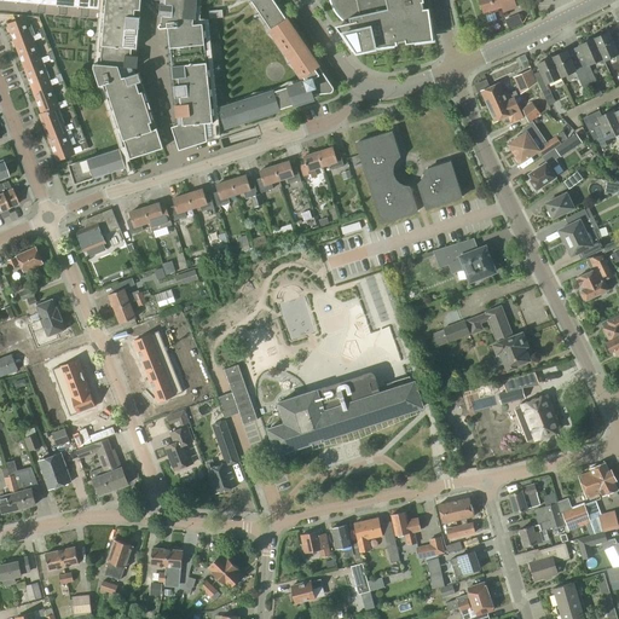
[(99,10),(99,0),(76,0),(76,9),(99,10)]
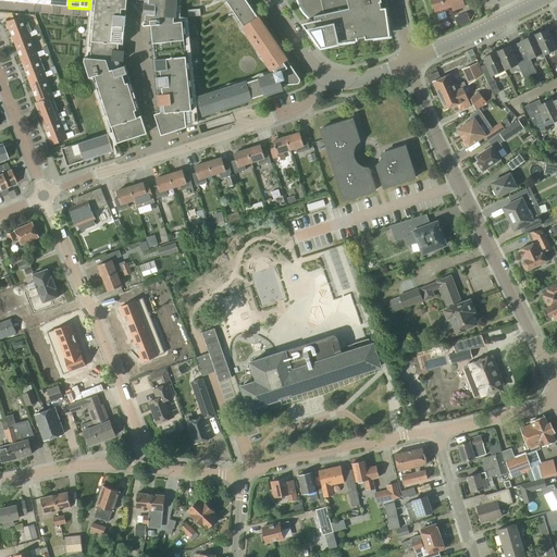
[(118,143),(147,132),(140,113),(138,114),(136,108),(138,107),(123,59),(123,46),(126,0),(89,0),(89,9),(85,63),(108,134),(111,144),(118,143)]
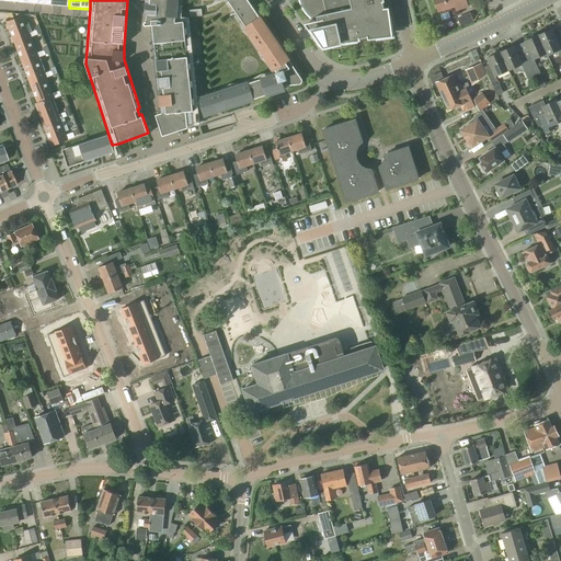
[(155,114),(162,135),(196,124),(196,117),(195,101),(187,19),(175,18),(176,0),(146,0),(145,18),(142,19),(142,22),(145,23),(151,22),(161,112),(155,114)]
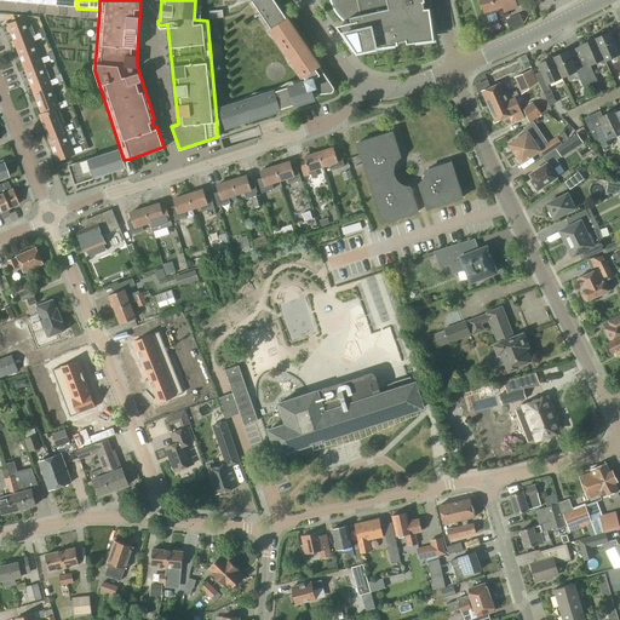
[(250,0),(306,81),(224,108),(219,109),(225,127),(288,108),(314,99),(313,96),(331,93),(332,93),(332,92),(333,92),(333,91),(334,91),(334,90),(334,89),(333,89),(333,87),(308,50),(298,36),(298,35),(287,19),(273,0),(250,0)]
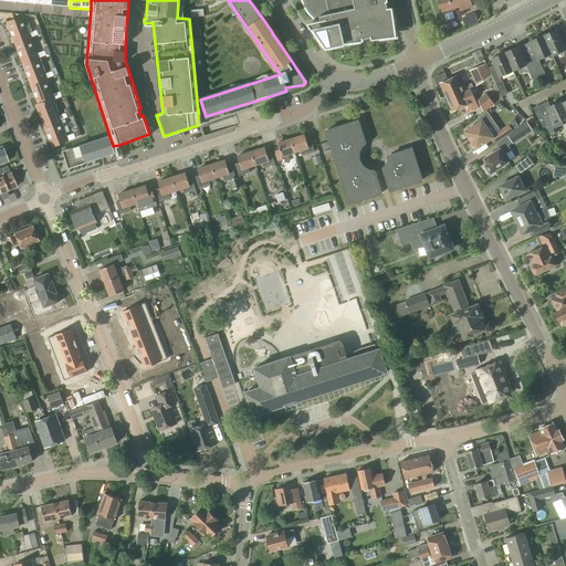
[(306,0),(308,3),(311,8),(313,11),(315,13),(320,16),(322,29),(315,30),(326,48),(345,43),(364,39),(370,38),(392,32),(387,8),(386,2),(385,0),(306,0)]
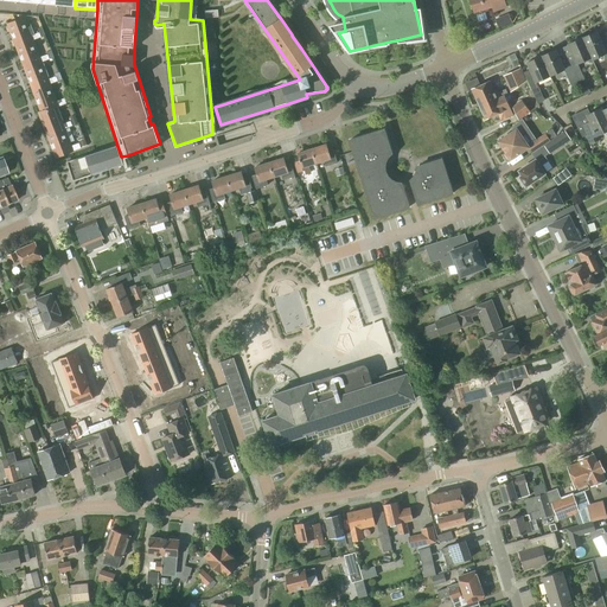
[(470,0),(475,16),(486,12),(485,10),(492,7),(493,12),(506,7),(503,0),(470,0)]
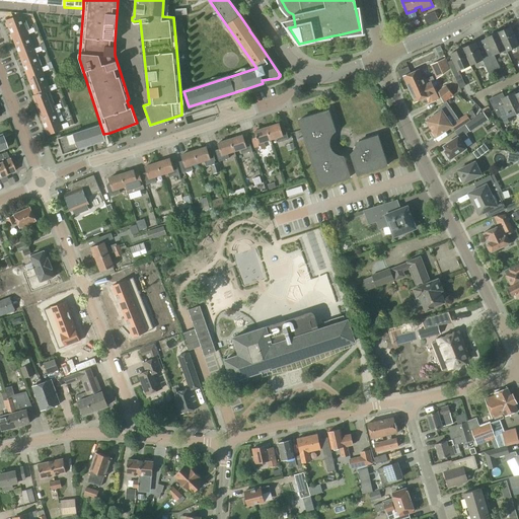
[(14,40),(27,34),(34,32),(33,28),(26,31),(20,15),(6,21),(14,40)]
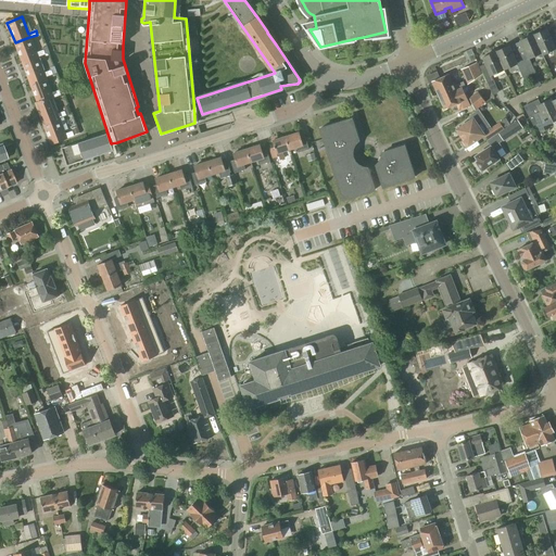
[(542,52),(541,53),(542,55),(552,50),(555,59),(555,35),(550,37),(546,29),(533,35),(542,52)]
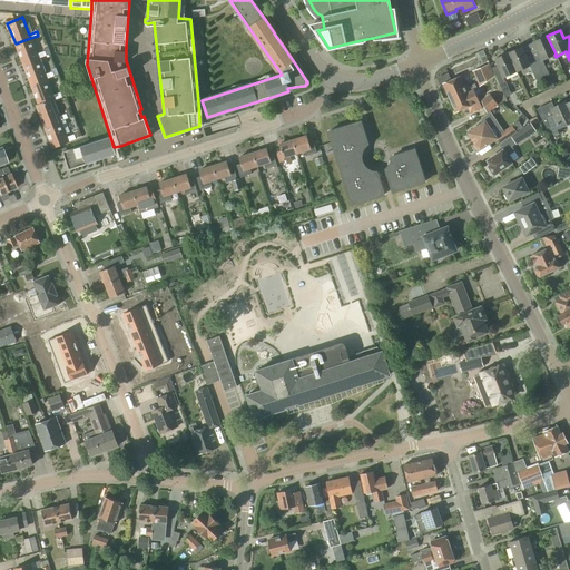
[(554,55),(556,53),(547,36),(533,41),(533,42),(528,46),(542,78),(549,75),(542,60),(554,55)]
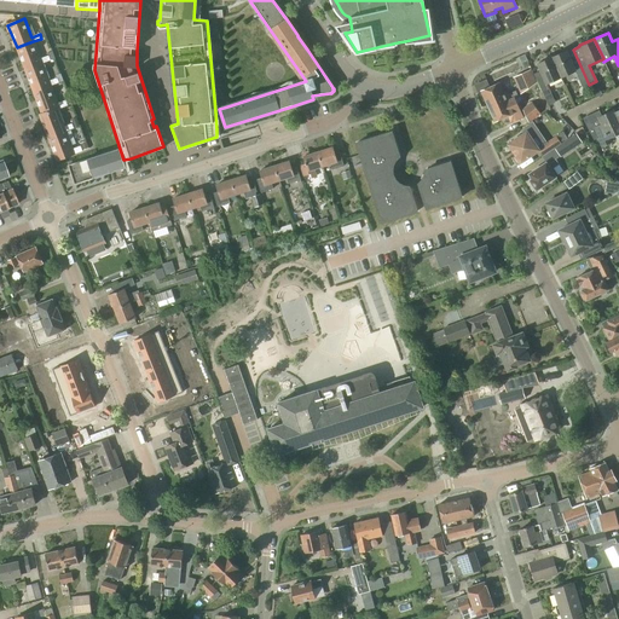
[(25,70),(41,64),(55,58),(52,51),(47,53),(48,56),(40,59),(33,41),(17,47),(25,70)]
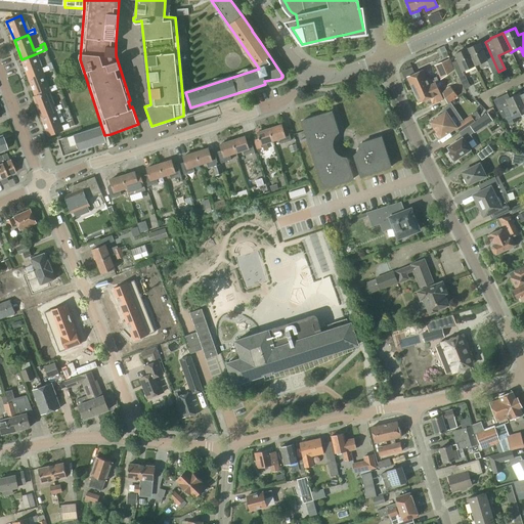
[(492,74),(498,72),(485,42),(479,44),(479,43),(467,49),(474,66),(486,60),(492,74)]
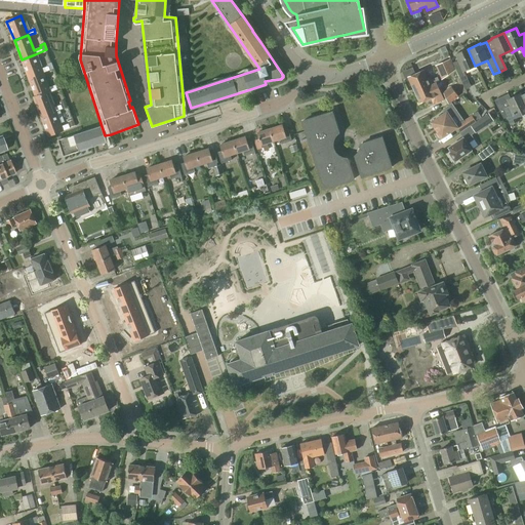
[(463,71),(475,66),(468,49),(455,54),(459,64),(454,66),(465,89),(471,87),(463,71)]
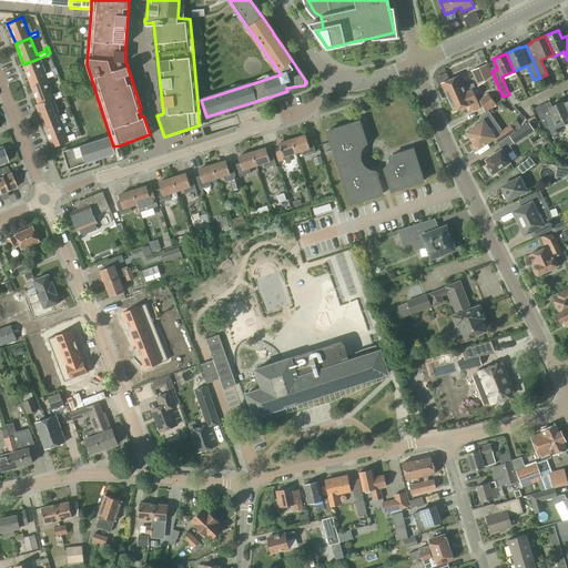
[(31,84),(46,79),(58,74),(56,68),(51,70),(52,72),(44,75),(38,59),(23,64),(31,84)]
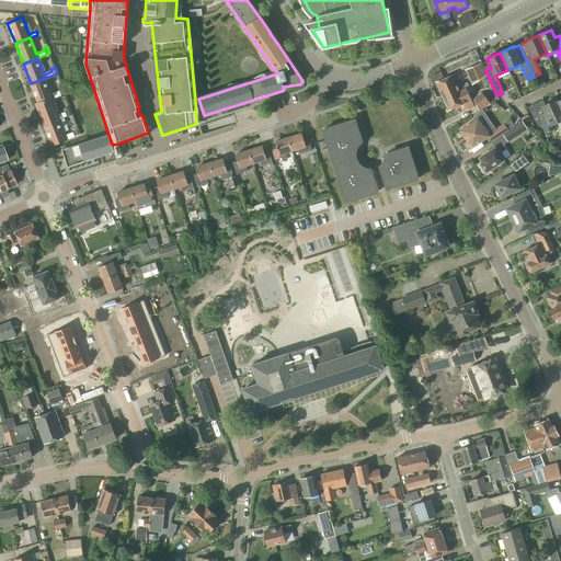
[(472,86),(487,76),(481,64),(465,70),(472,86)]
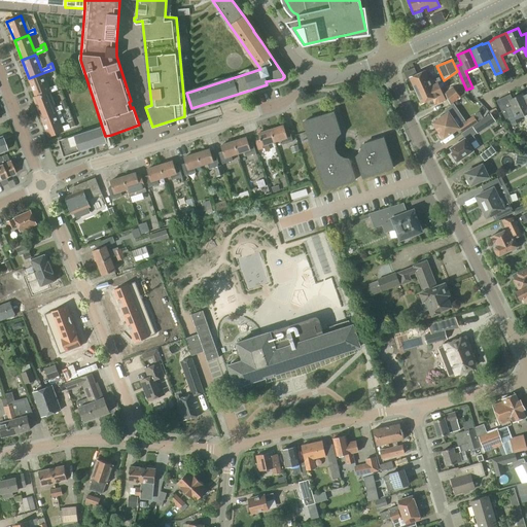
[(438,83),(441,81),(438,77),(429,81),(425,71),(410,78),(417,94),(431,86),(438,83)]
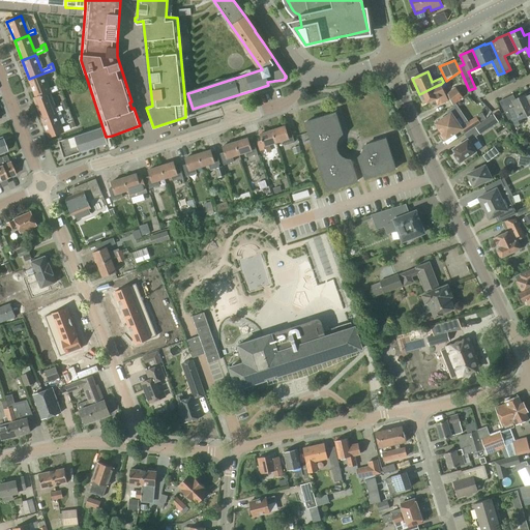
[(48,93),(57,90),(56,86),(49,89),(42,74),(29,79),(36,98),(48,93)]
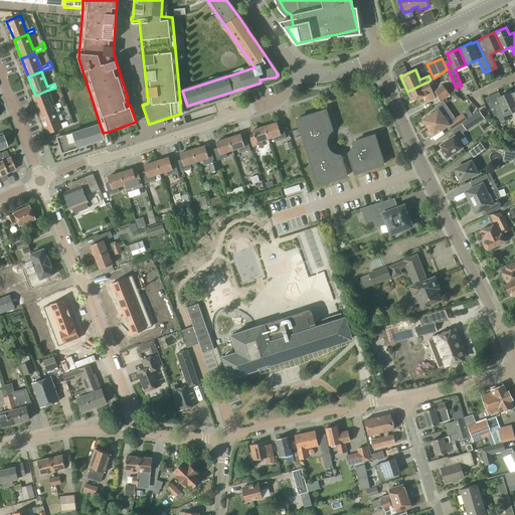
[(496,80),(501,78),(499,72),(493,75),(496,80)]
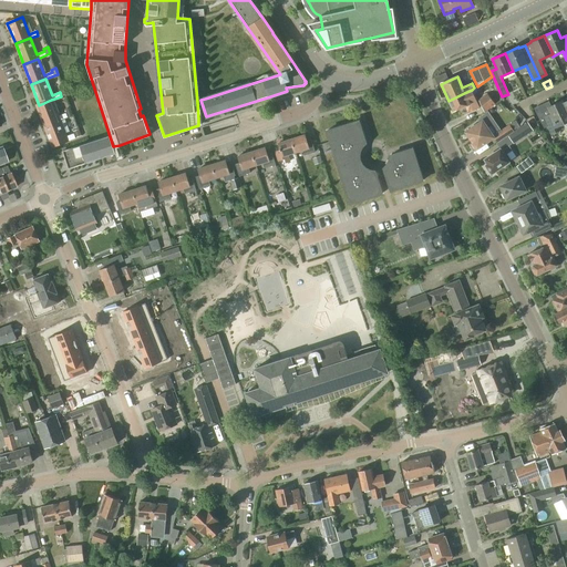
[(464,93),(449,101),(453,112),(464,107),(467,114),(480,109),(472,90),(464,93)]
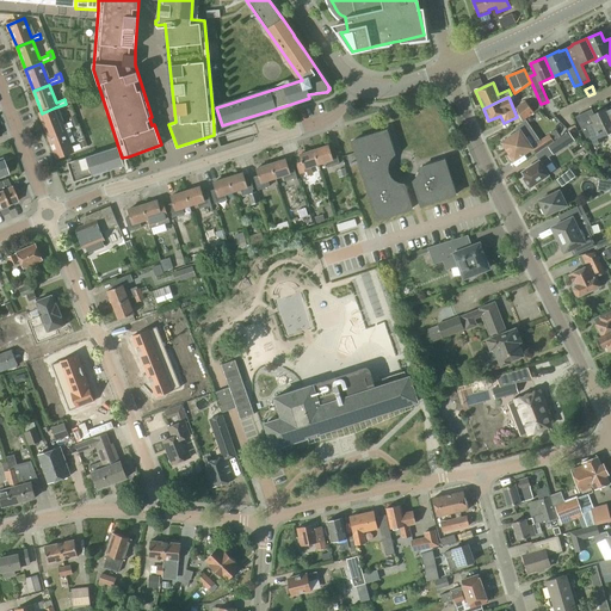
[(522,122),(534,113),(525,100),(516,107),(522,122)]
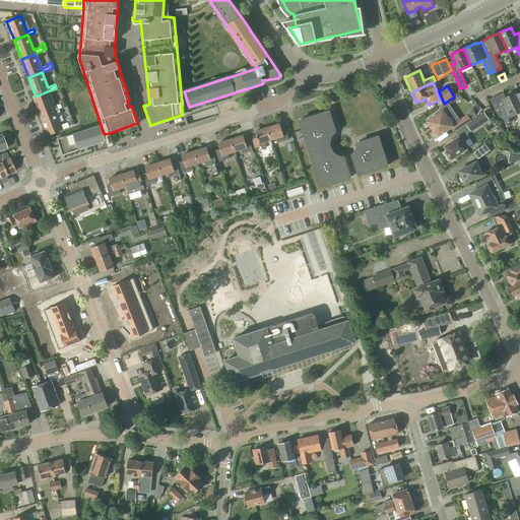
[(53,107),(47,91),(36,96),(34,96),(41,116),(55,111),(62,108),(60,105),(53,107)]
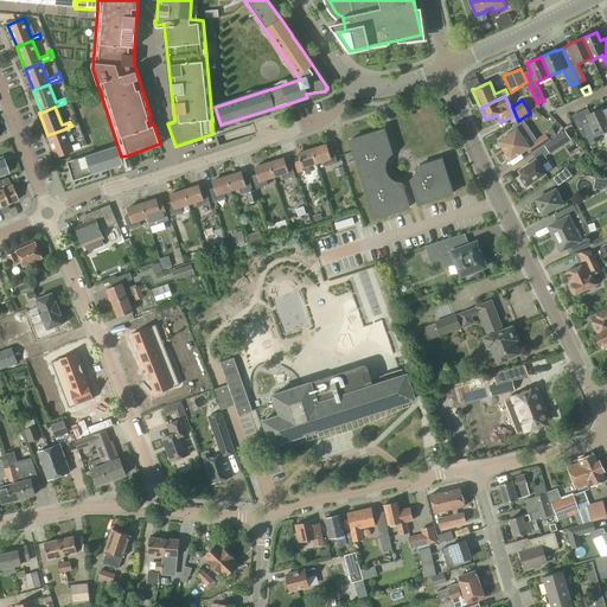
[(606,121),(602,110),(601,108),(587,115),(590,122),(577,128),(581,138),(587,136),(590,145),(600,140),(598,135),(606,132),(606,133),(606,121)]
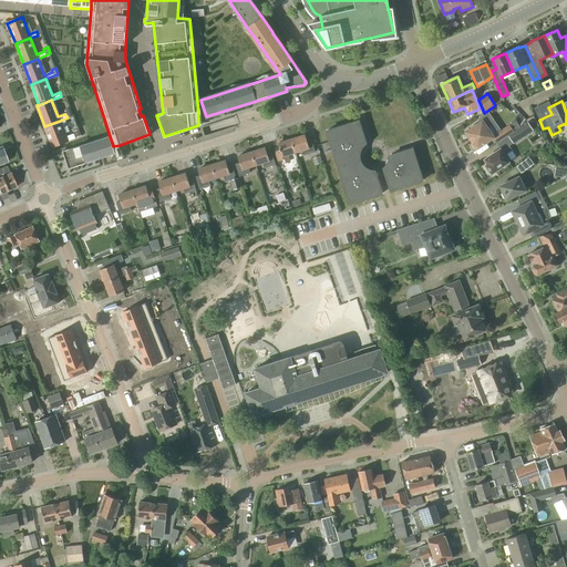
[(492,136),(486,127),(495,122),(488,112),(477,119),(480,123),(466,133),(477,148),(493,137),(497,143),(507,136),(514,132),(509,125),(492,136)]
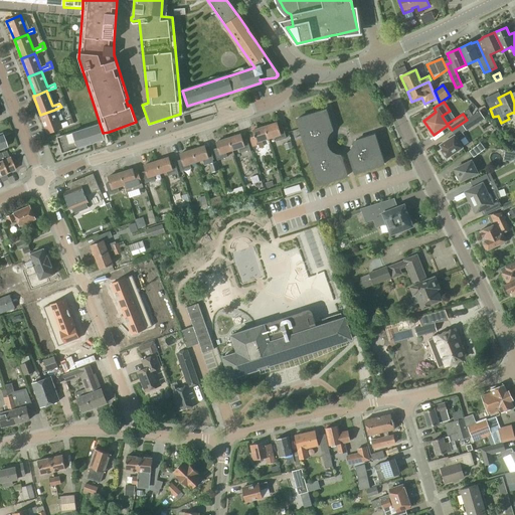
[(59,125),(54,110),(40,115),(47,134),(68,126),(66,123),(59,125)]
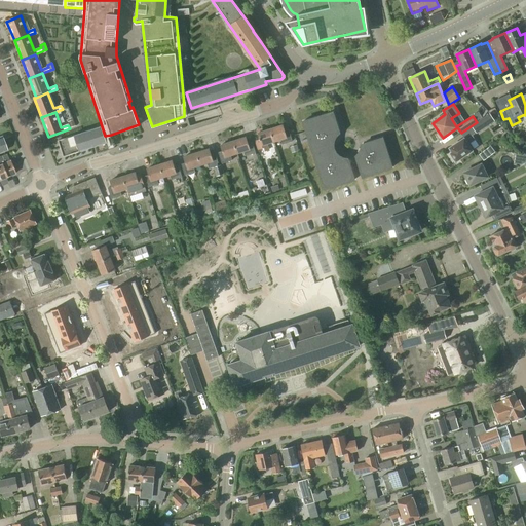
[(325,190),(354,180),(347,158),(343,158),(339,156),(336,153),(333,145),(334,140),(336,137),(339,134),(333,112),(302,121),(325,190)]
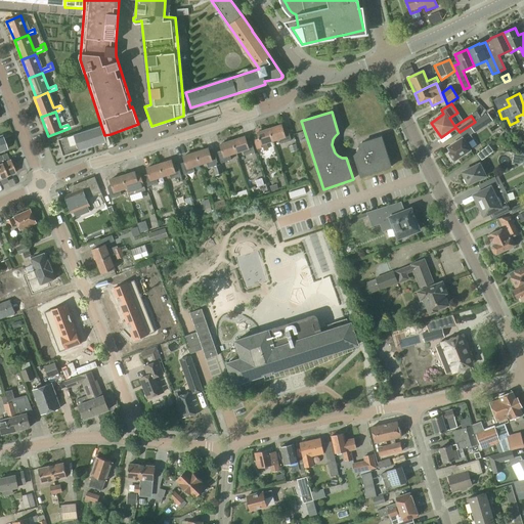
[(491,122),(486,115),(469,126),(474,134),(491,122)]
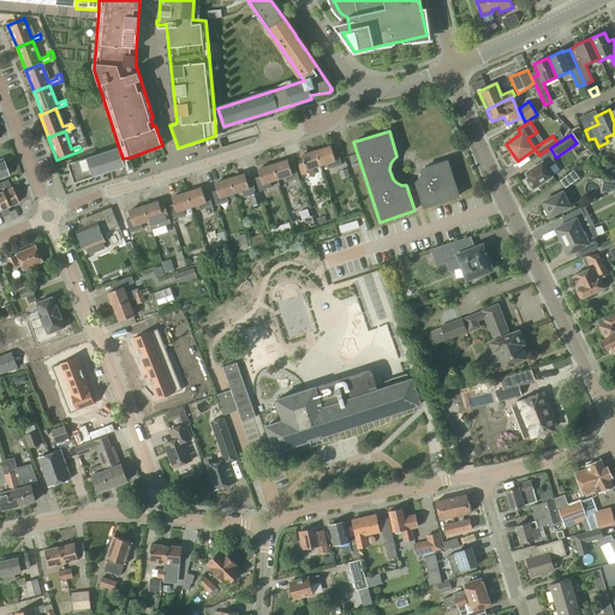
[(330,147),(315,151),(320,166),(328,163),(329,168),(341,165),(338,151),(332,153),(330,147)]
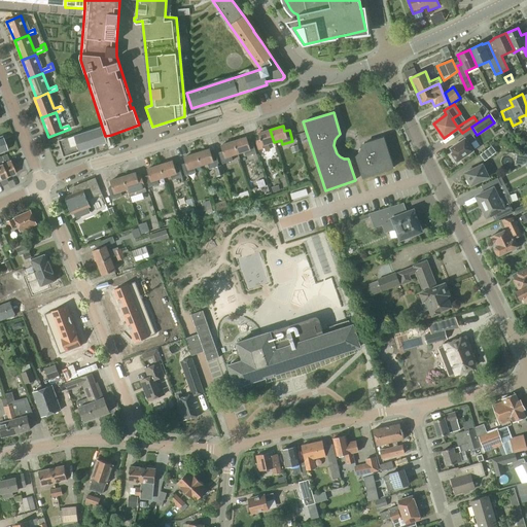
[(63,157),(107,143),(105,136),(102,127),(58,141),(63,157)]
